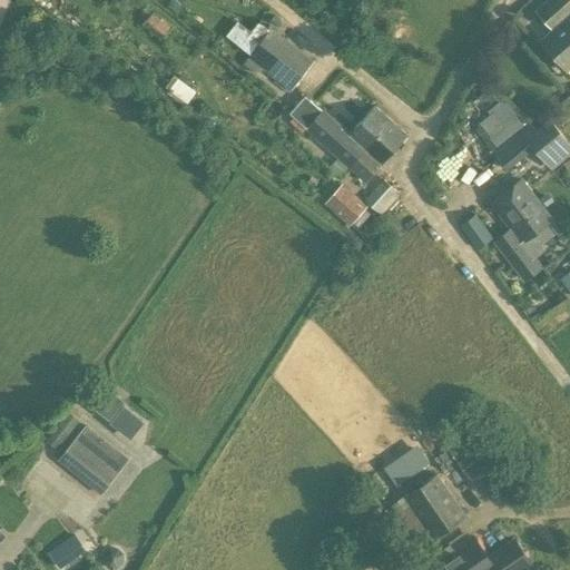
[(569,0),(544,0),(534,9),(551,29),(539,39),(567,70),(569,67),(569,0)]
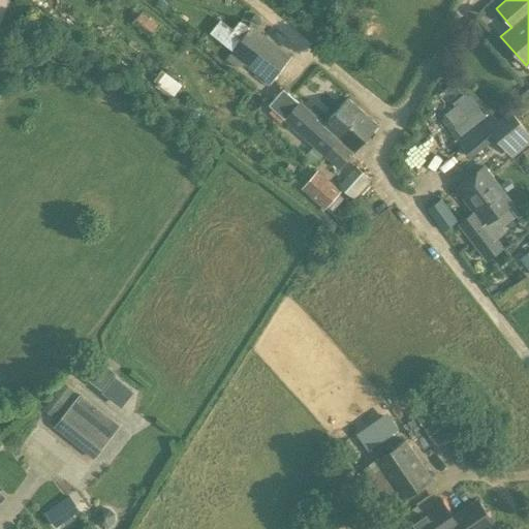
[(138,8),(130,19),(149,32),(156,22),(138,8)]
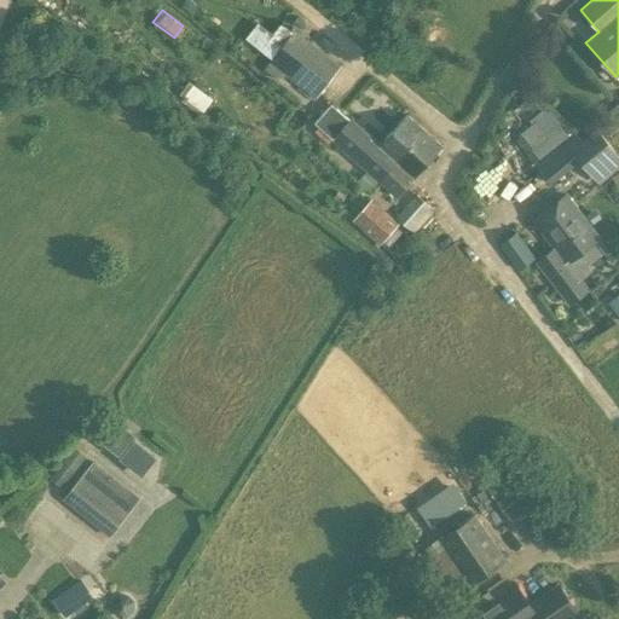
[(281,80),(284,74),(314,98),(341,65),(294,29),(293,30),(282,22),(258,53),(268,62),(264,68),(281,80)]
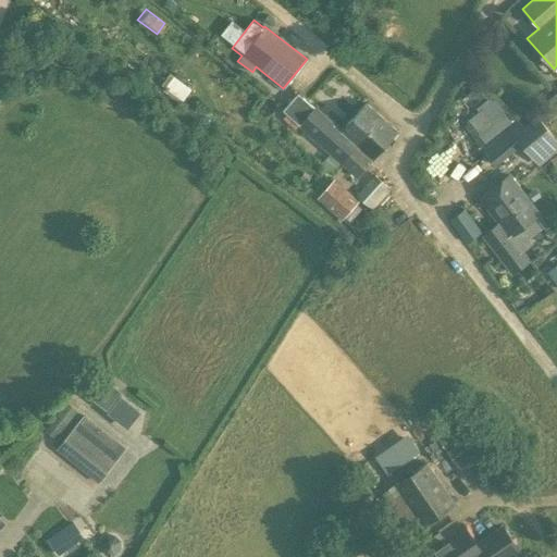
[(169,75),(161,85),(165,88),(164,90),(180,101),(188,89),(169,75)]
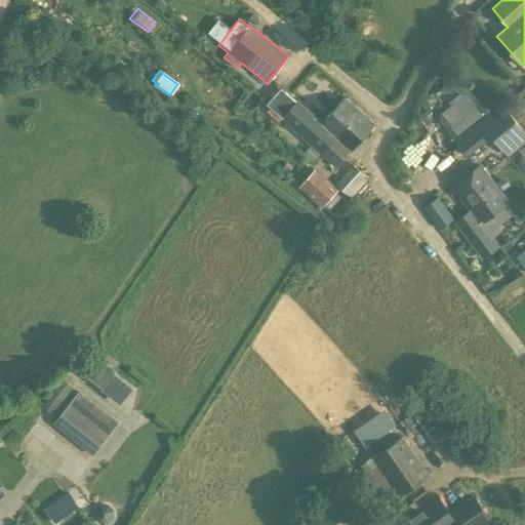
[(319,122),(296,102),(283,91),(269,108),(276,115),(273,119),(280,125),(284,120),(336,166),(374,123),(344,95),(319,122)]
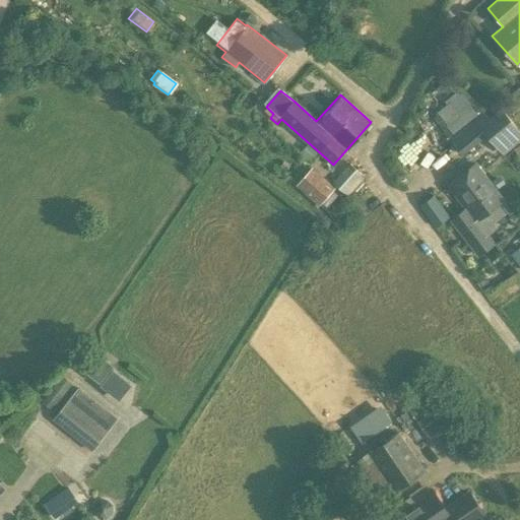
[(449,134),(474,111),(465,102),(454,112),(444,102),(431,114),(449,134)]
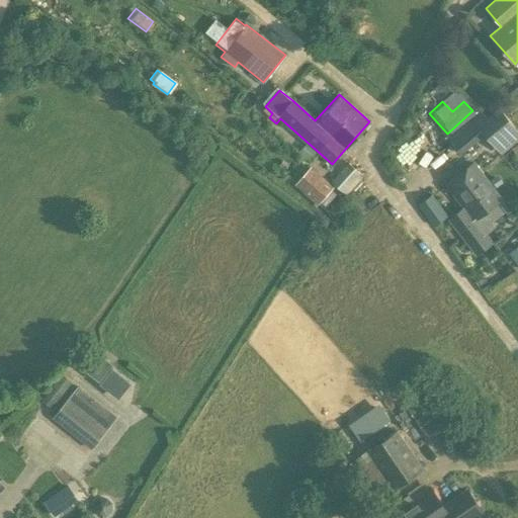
[(488,118),(481,110),(473,115),(447,139),(457,151),(464,151),(484,135),(501,155),(517,141),(517,140),(517,128),(499,107),(488,118)]
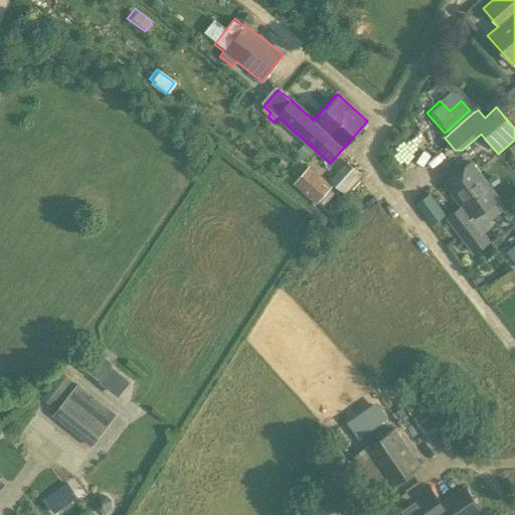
[(345,161),(328,181),(341,192),(357,173),(345,161)]
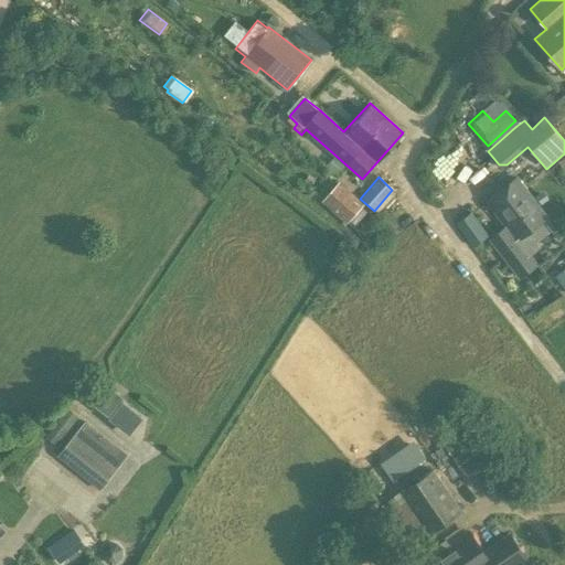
[(554,228),(545,216),(523,188),(515,178),(486,201),(505,227),(490,240),(510,266),(539,245),(536,243),(554,228)]
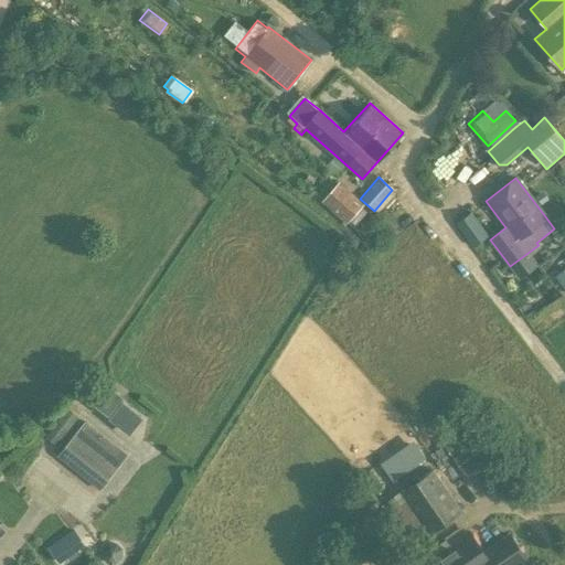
[(323,202),(347,223),(362,205),(339,184),(323,202)]
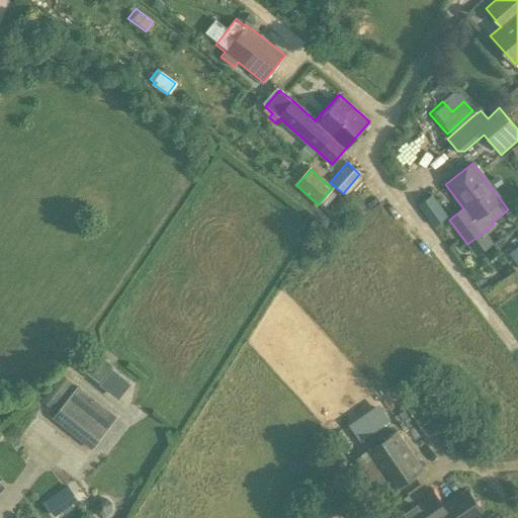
[(433,226),(446,214),(431,194),(418,205),(433,226)]
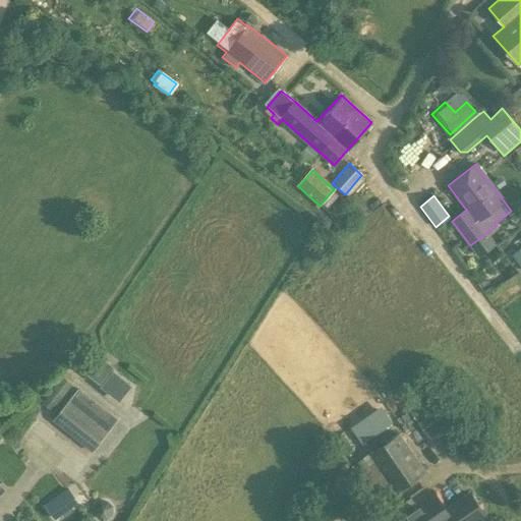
[(113,400),(126,383),(93,359),(80,377),(113,400)]
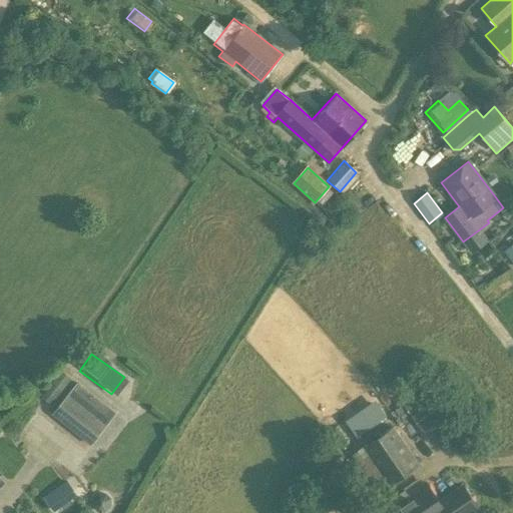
[(76,384),(52,415),(90,445),(105,426),(99,421),(108,409),(76,384)]
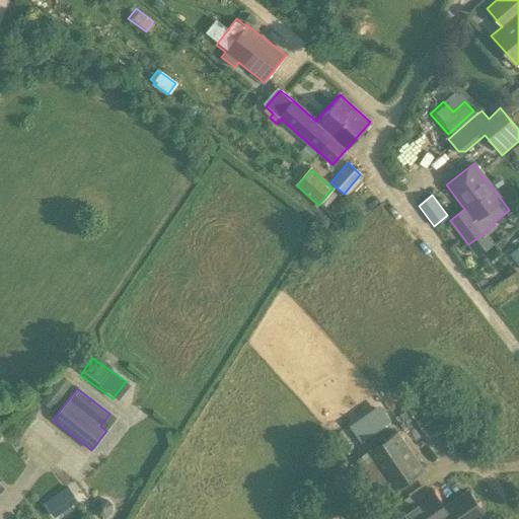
[(425,470),(397,431),(366,452),(393,493),(425,470)]
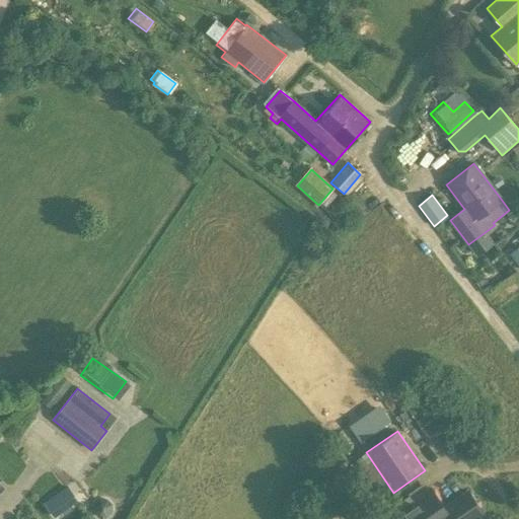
[(49,518),(74,501),(63,486),(39,502),(49,518)]
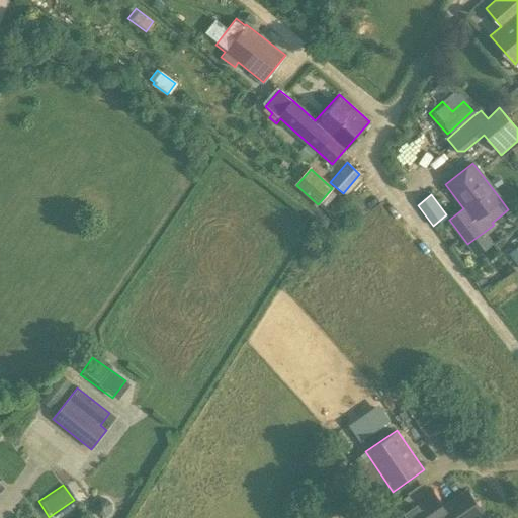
[(467,488),(439,505),(428,488),(412,499),(413,501),(387,517),(476,517),(483,513),(467,488)]
